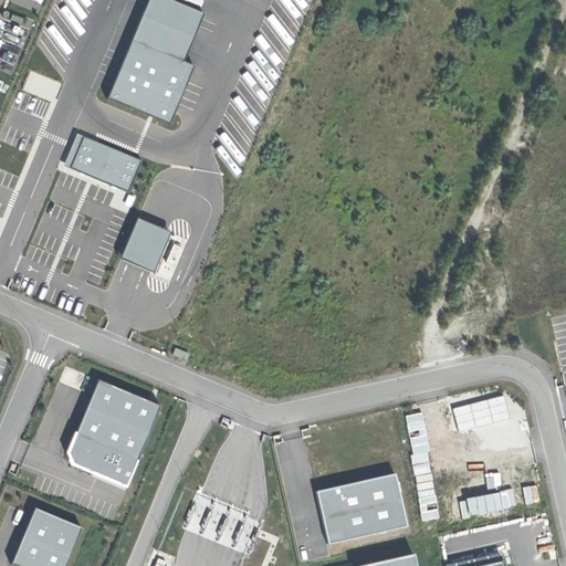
[(167,0),(149,0),(108,97),(167,122),(190,66),(181,63),(202,14),(167,0)]
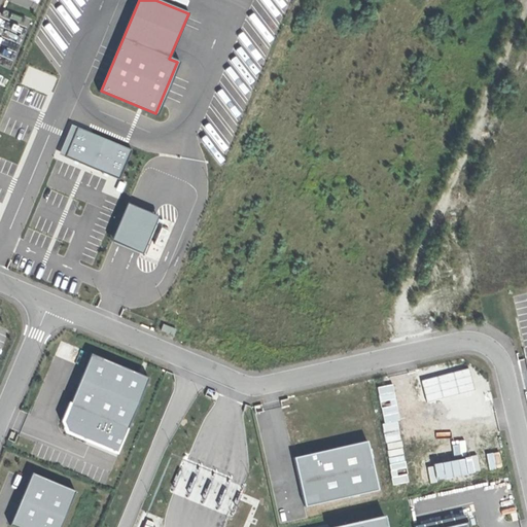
[(69,139),(62,155),(118,179),(131,150),(74,126),(69,139)]
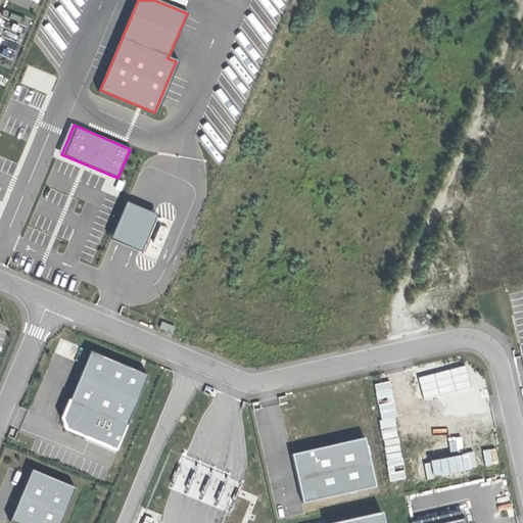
[(143,251),(158,214),(128,201),(112,240),(143,251)]
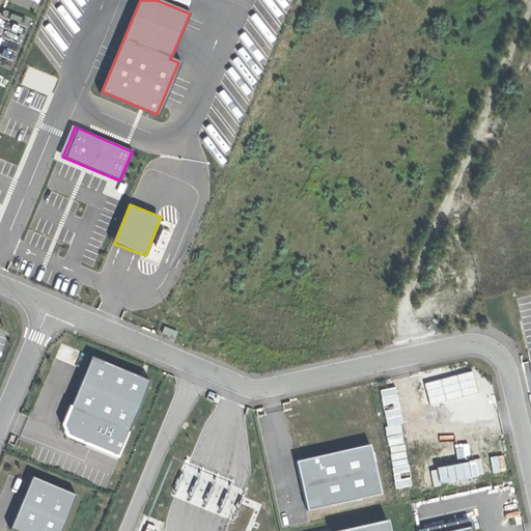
[(118,456),(120,457),(152,383),(94,358),(70,415),(66,424),(72,437),(118,456)]
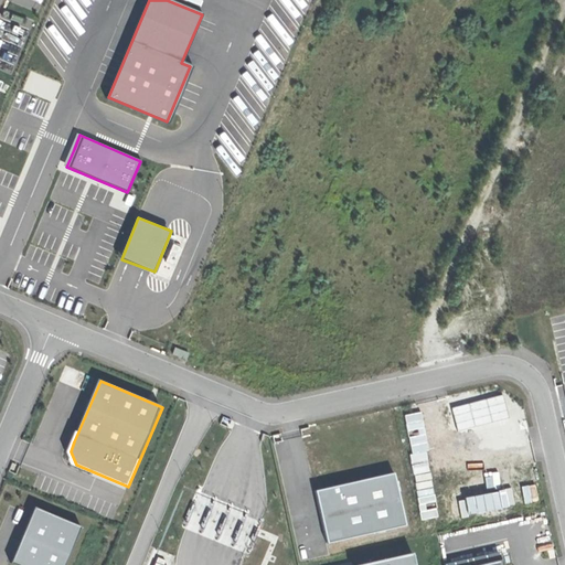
[(394,476),(318,493),(329,544),(405,528),(394,476)]
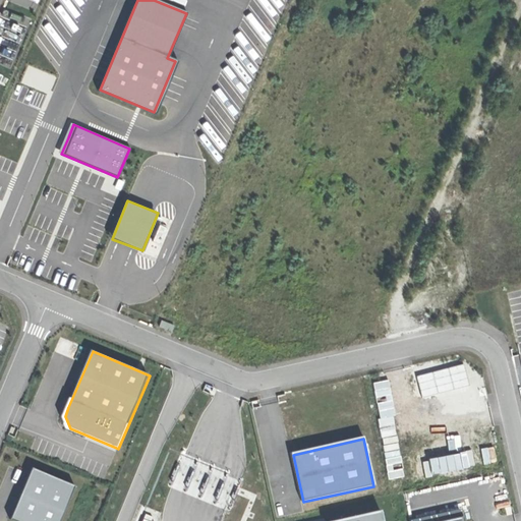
[(449,467),(464,465),(462,450),(447,453),(449,467)]
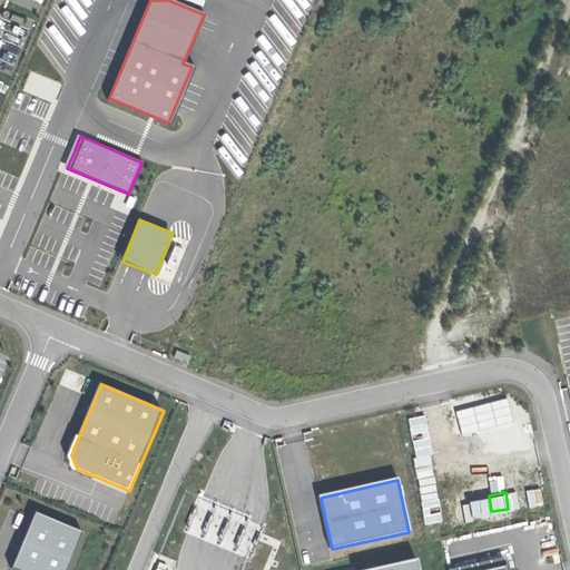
[(32,510),(10,566),(21,569),(67,569),(84,531),(32,510)]
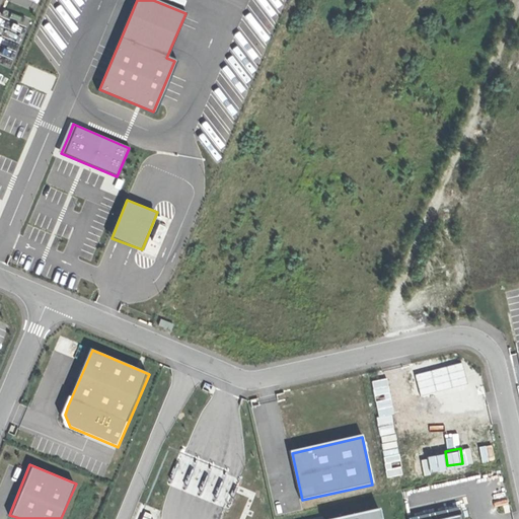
[(423,518),(463,518),(461,510),(423,518)]
